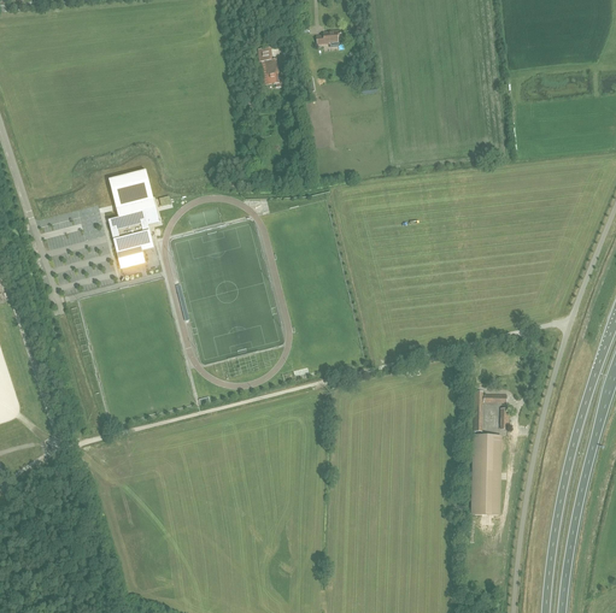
[(316,41),(328,40),(338,39),(336,35),(340,34),(340,28),(332,29),(332,30),(322,30),(323,34),(316,34),(316,41)]
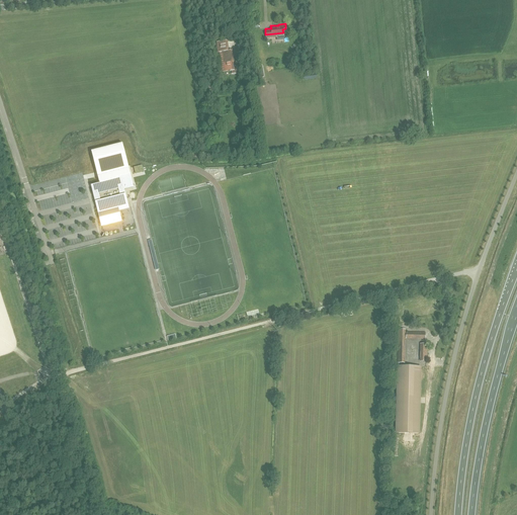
[(217,50),(219,49),(221,69),(231,68),(231,71),(235,71),(234,63),(234,64),(232,48),(228,48),(227,38),(216,39),(217,50)]
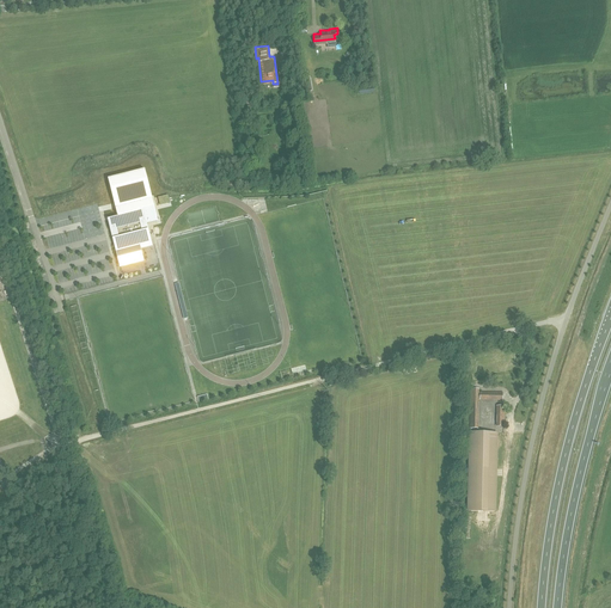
[(117,214),(108,216),(120,263),(138,258),(134,246),(140,244),(151,241),(145,220),(156,217),(150,191),(144,167),(108,177),(112,197),(117,214)]
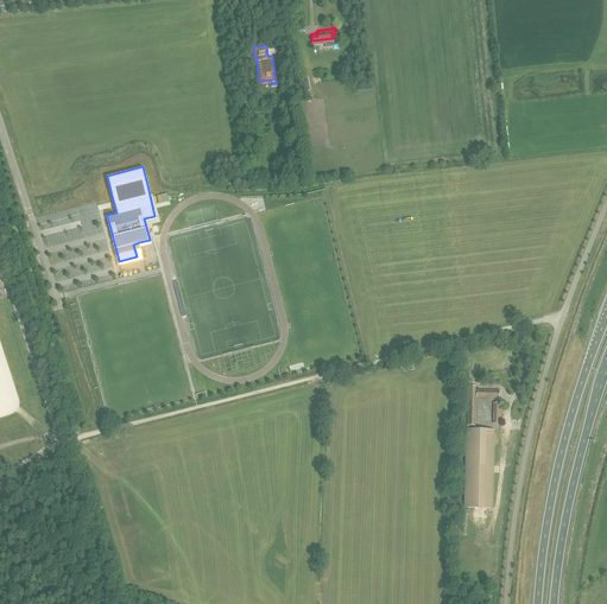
[(165,190),(156,194),(158,201),(168,198),(165,190)]
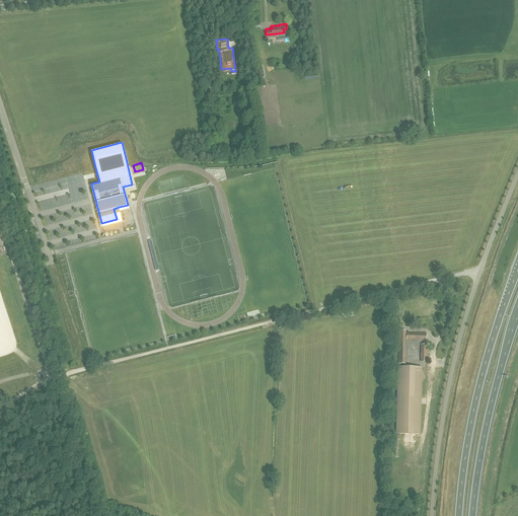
[(397,326),(397,361),(404,361),(405,327),(397,326)]
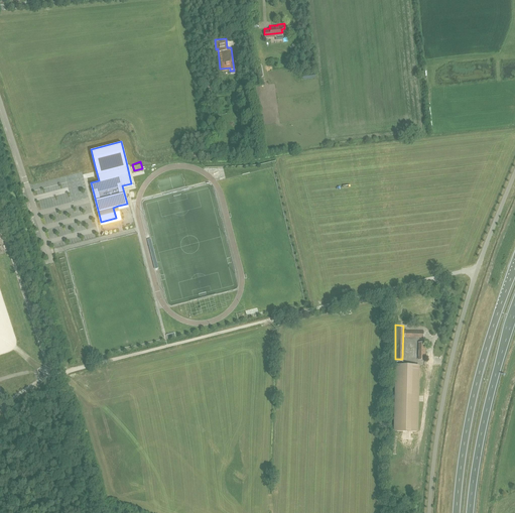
[(417,362),(394,362),(393,428),(416,429),(417,362)]
